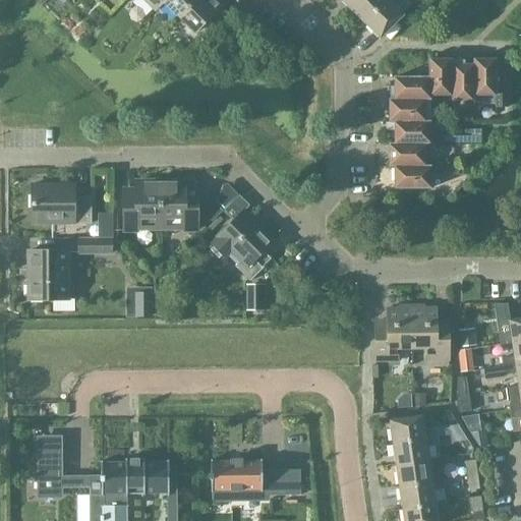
[(161,0),(142,0),(154,10),(163,2),(161,0)]
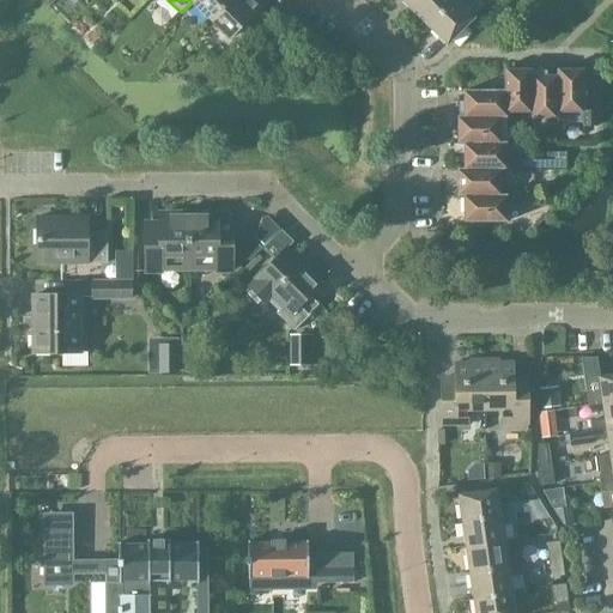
[(208,19),(228,0),(189,0),(192,2),(208,19)]
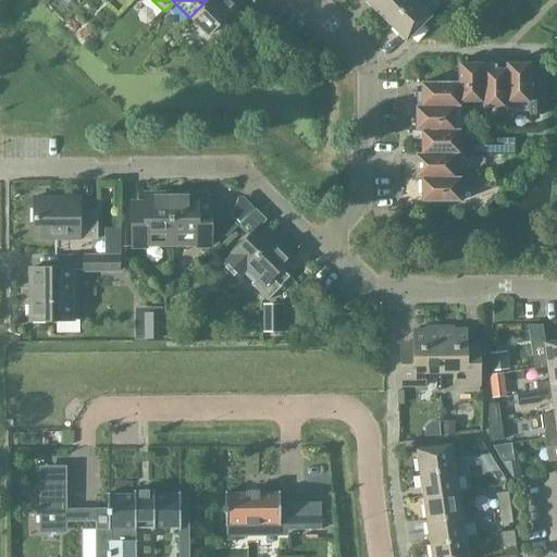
[(207,0),(189,17),(207,35),(237,4),(233,0),(207,0)]
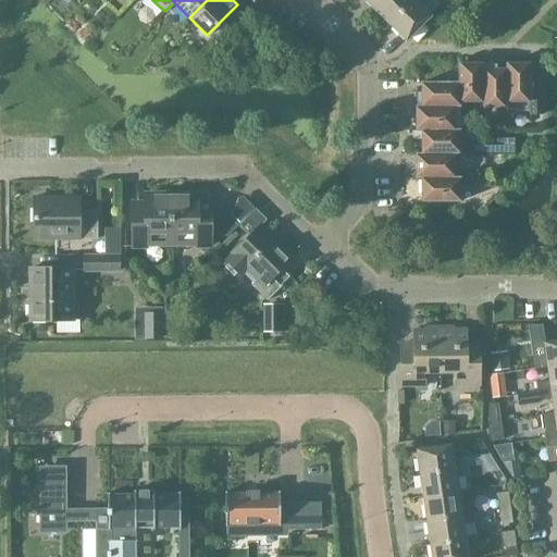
[(390,24),(412,0),(379,0),(373,7),(390,24)]
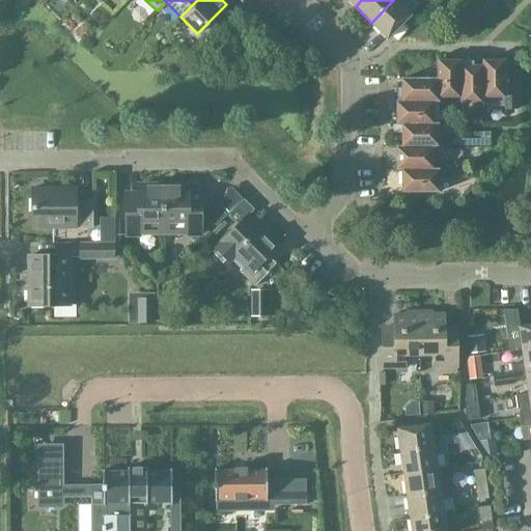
[(393,0),(371,23),(388,39),(420,6),(413,0),(393,0)]
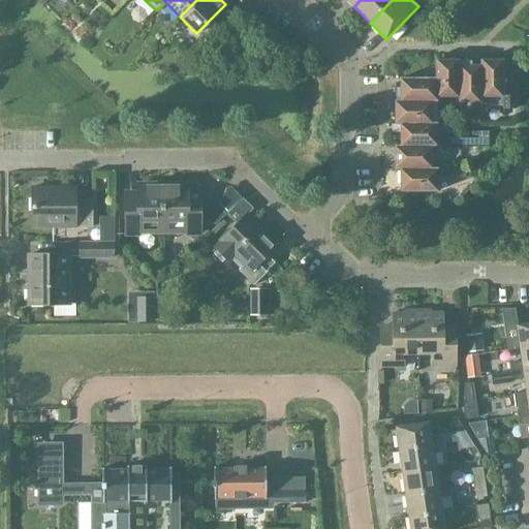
[(454,98),(454,69),(454,62),(433,62),(433,80),(434,98),(454,98)]
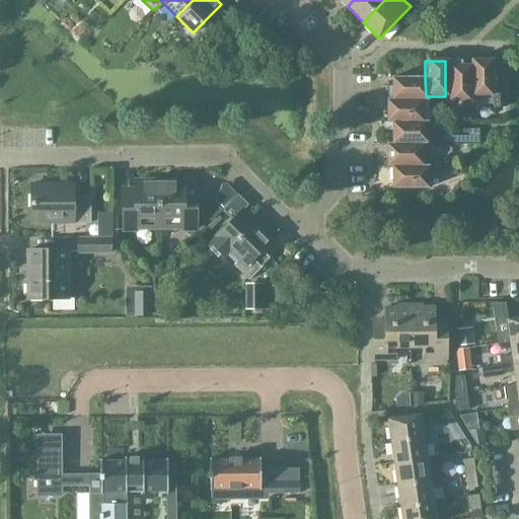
[(468,102),(468,109),(477,109),(477,96),(491,96),(491,92),(491,86),(491,81),(491,76),(491,71),(491,66),(490,61),(468,61),(468,68),(468,102)]
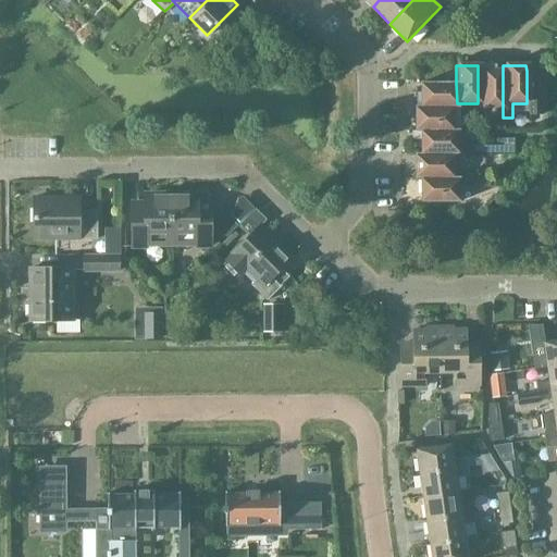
[(503,73),(478,73),(478,103),(478,110),(503,110),(503,73)]
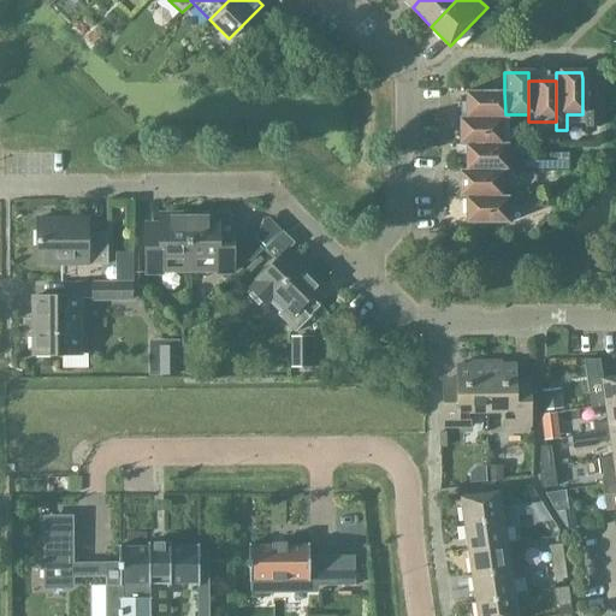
[(505,114),(504,93),(465,92),(465,99),(465,123),(498,123),(505,123),(505,114)]
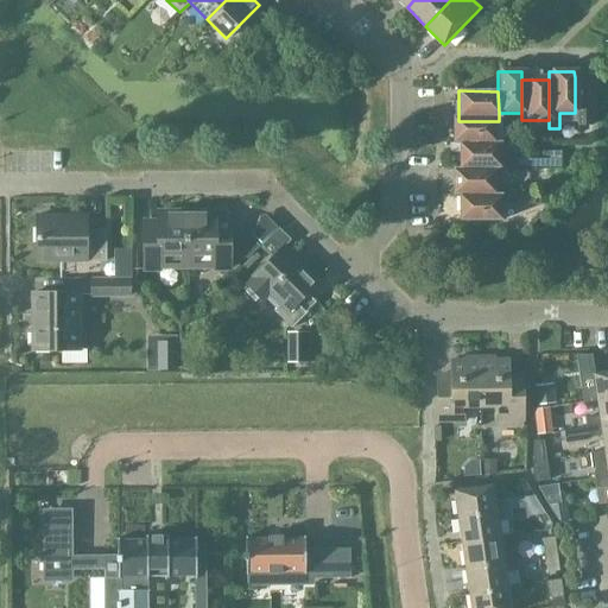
[(453,144),(458,144),(492,144),(492,121),(458,121),(453,121),(453,144)]
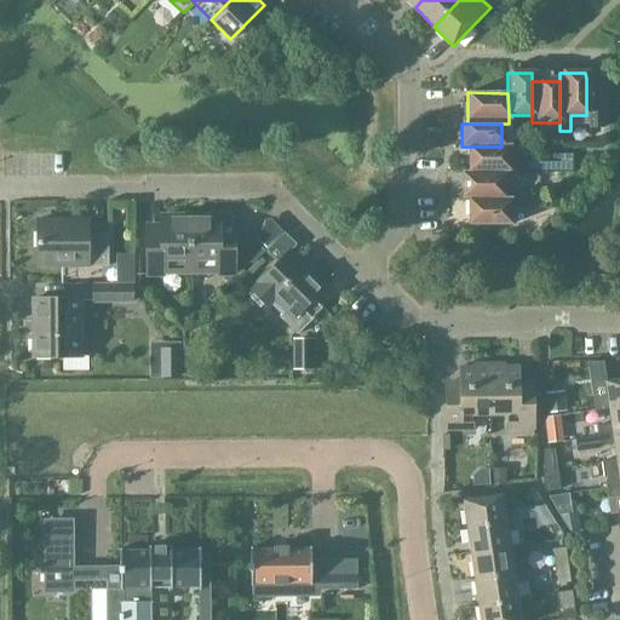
[(503,172),(523,172),(523,162),(510,162),(510,147),(501,147),(468,147),(469,172),(503,172)]
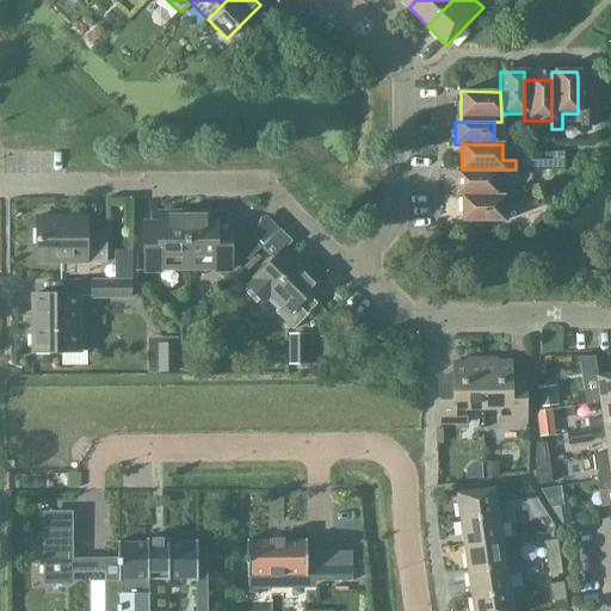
[(456,170),(456,172),(456,197),(462,197),(510,196),(510,186),(495,186),(495,170),(462,170),(456,170)]
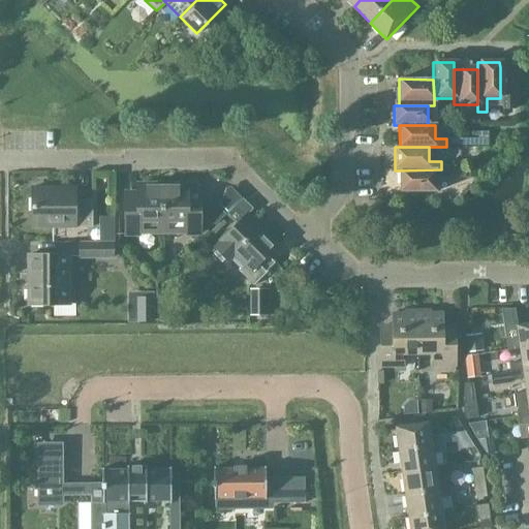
[(441,169),(400,170),(400,192),(436,192),(436,180),(446,180),(446,169),(441,169)]
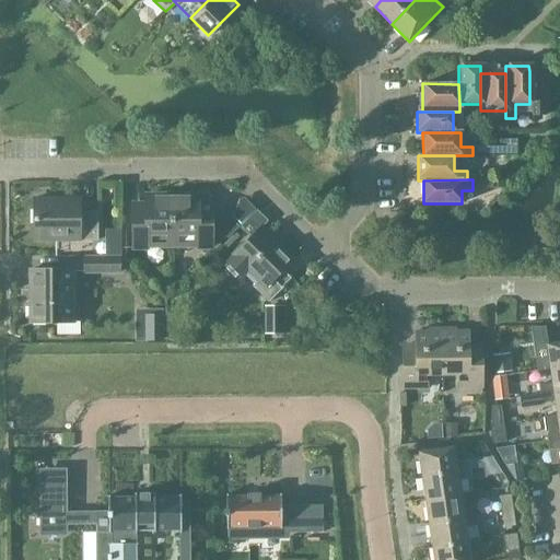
[(172,247),(173,197),(144,197),(144,214),(133,214),(133,247),(172,247)]
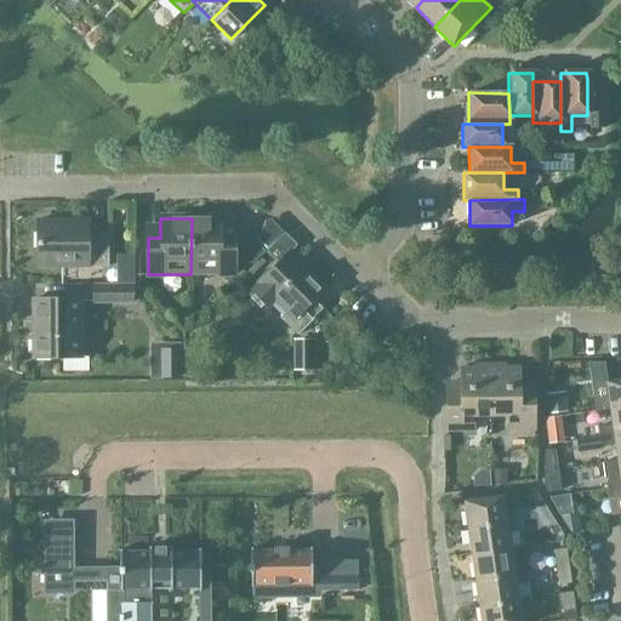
[(218,218),(192,218),(191,274),(234,274),(234,238),(220,238),(218,218)]
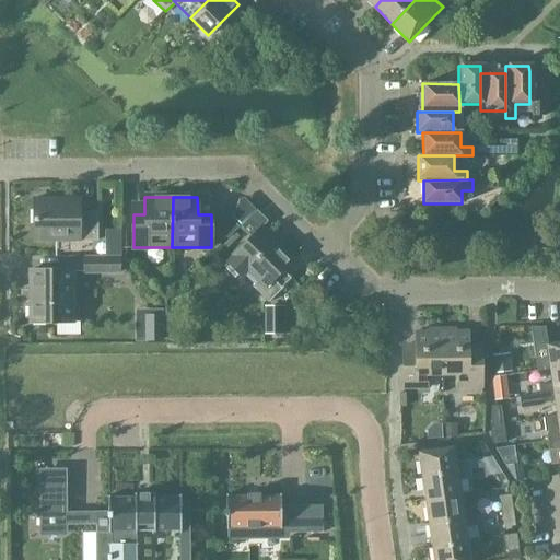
[(34,241),(97,240),(97,211),(81,211),(81,203),(59,203),(59,199),(34,199),(34,241)]
